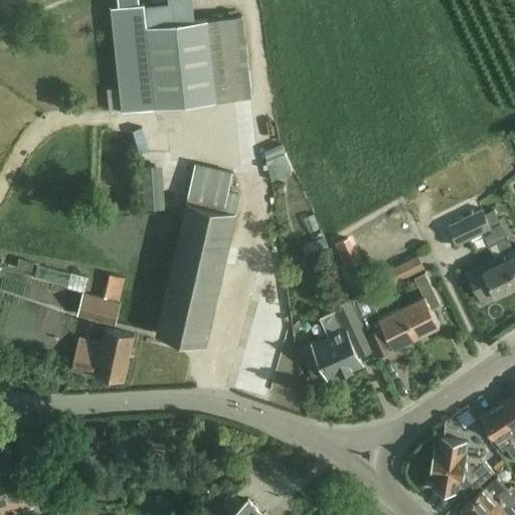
[(251,96),(242,15),(194,21),(191,0),(168,0),(168,2),(144,4),(144,3),(140,3),(139,0),(116,0),(117,5),(109,6),(118,89),(106,90),(109,110),(121,108),(121,111),(251,96)]
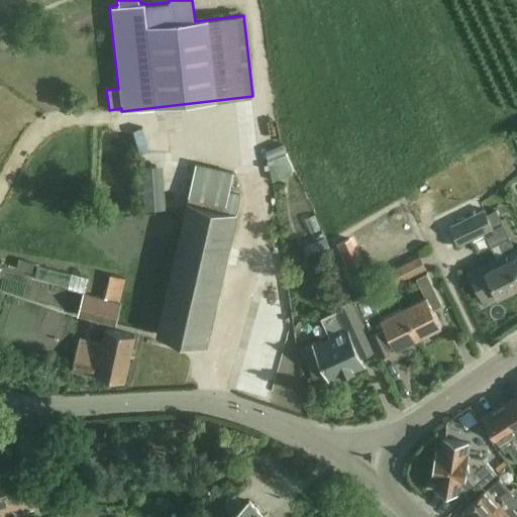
[(179,136),(180,125),(164,125),(164,135),(179,136)]
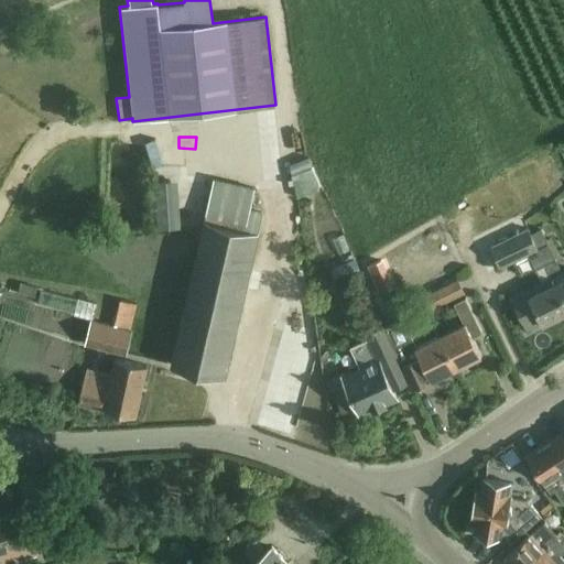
[(290,165),(296,198),(318,191),(310,170),(312,169),(308,159),(290,165)]
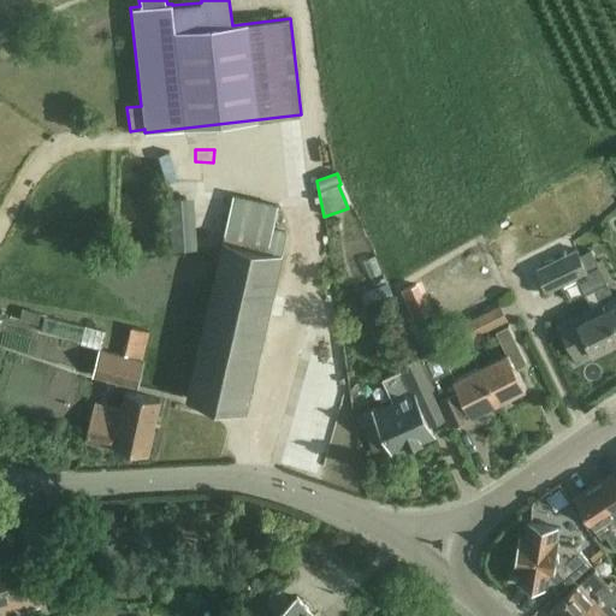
[(193,196),(167,199),(172,250),(197,248),(193,196)]
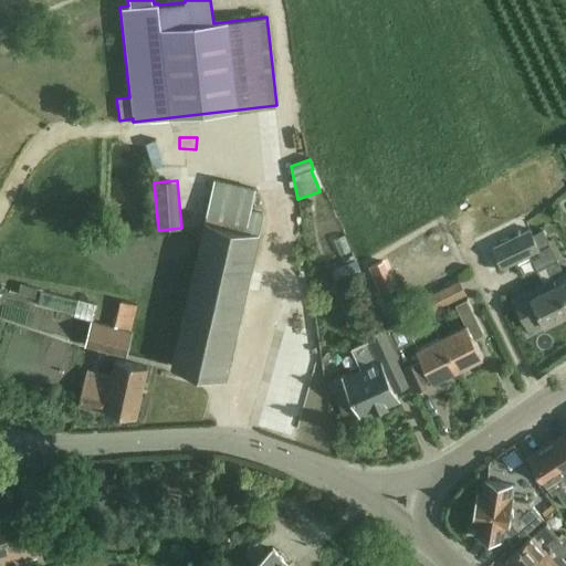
[(257,190),(215,180),(171,366),(226,378),(259,236),(258,234),(262,213),(251,210),(257,190)]
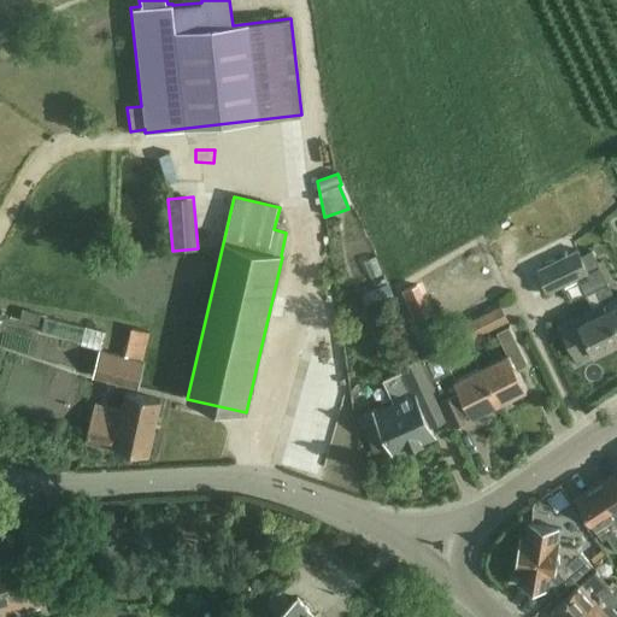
[(586,293),(595,288),(597,287),(589,271),(581,256),(579,250),(538,270),(548,293),(577,277),(586,293)]
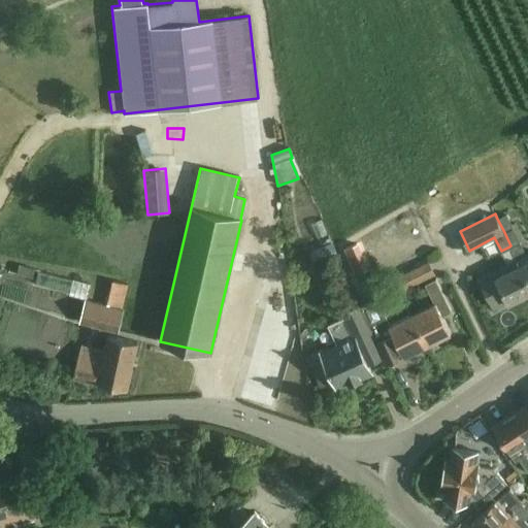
[(507,215),(497,219),(504,232),(514,227),(507,215)]
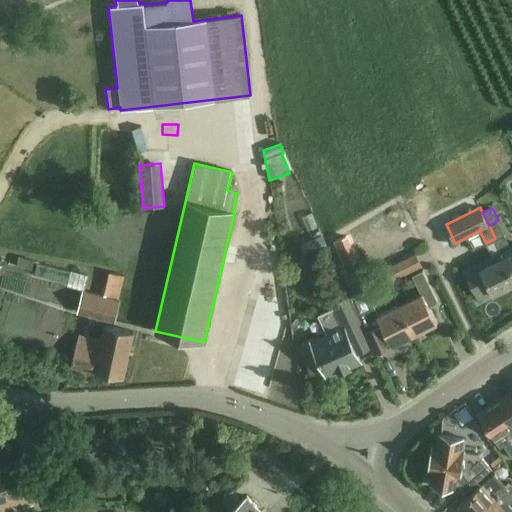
[(502,253),(511,272),(511,246),(511,245),(511,246),(498,220),(489,225),(495,238),(502,253)]
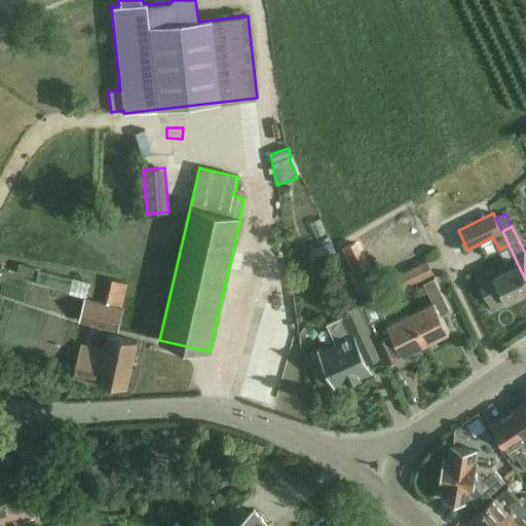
[(508,302),(525,292),(525,279),(516,260),(478,278),(491,305),(505,298),(508,302)]
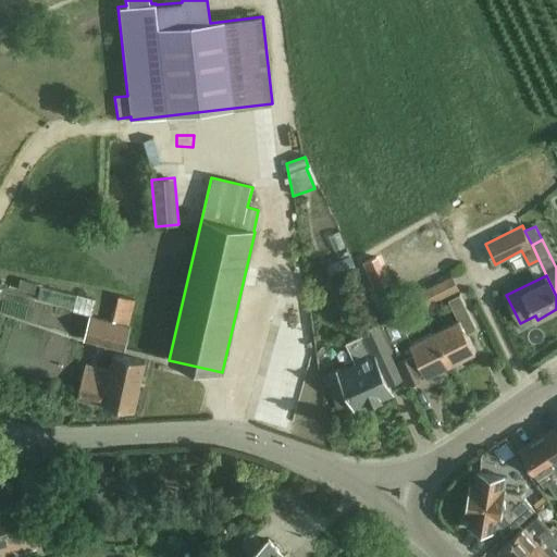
[(424,304),(457,288),(452,276),(418,293),(424,304)]
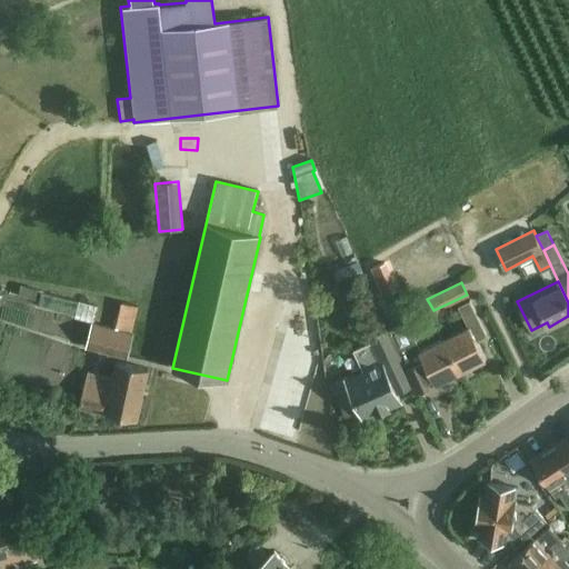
[(17,296),(36,299),(38,289),(19,286),(17,296)]
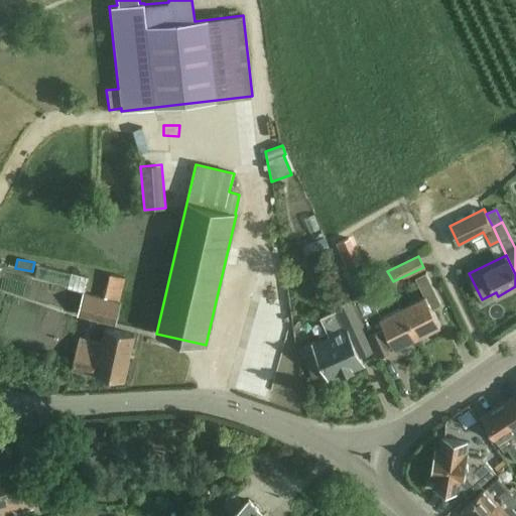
[(403,306),(417,337),(440,326),(432,309),(441,304),(426,273),(415,278),(423,296),(403,306)]
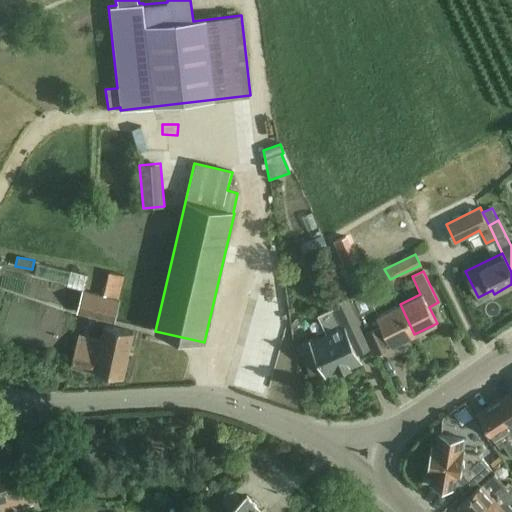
[(70,273),(66,285),(83,290),(87,277),(70,273)]
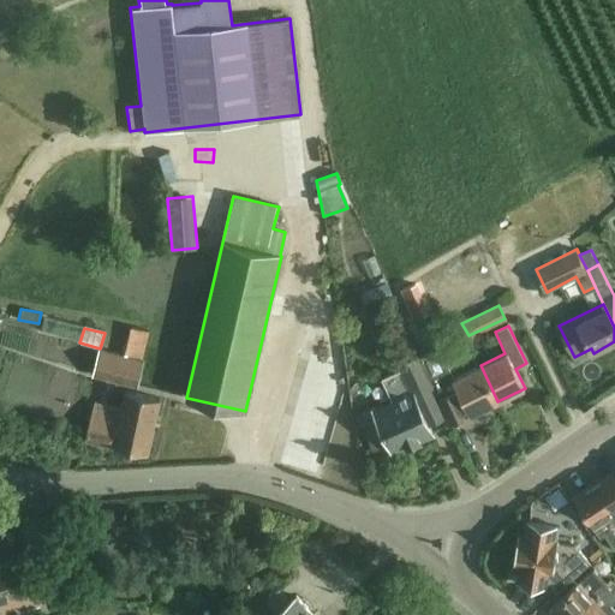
[(141,359),(148,332),(131,328),(124,356),(100,351),(94,376),(136,387),(142,360),(141,359)]
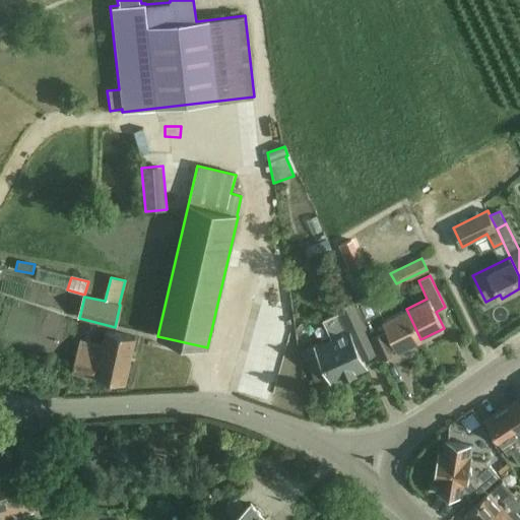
[(406,309),(384,320),(372,294),(353,303),(362,321),(362,320),(379,358),(379,359),(397,349),(398,350),(420,339),(406,309)]
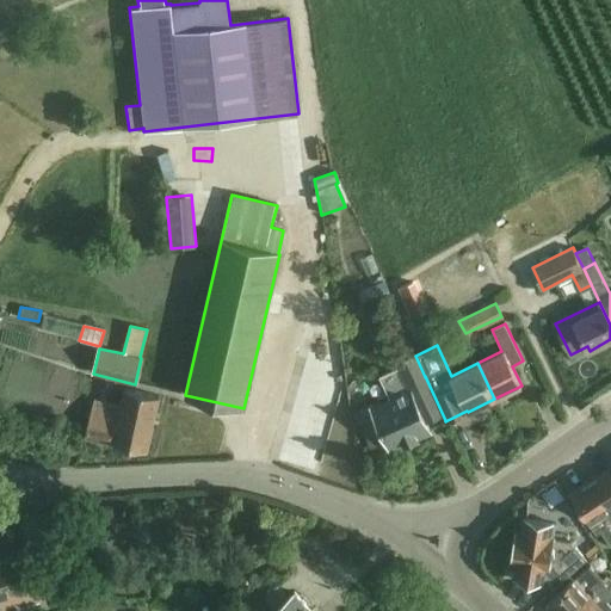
[(425,377),(415,356),(414,353),(396,362),(399,366),(381,376),(390,397),(372,406),(372,405),(356,413),(371,445),(387,438),(392,449),(430,431),(425,421),(442,413),(445,420),(425,376),(425,377)]
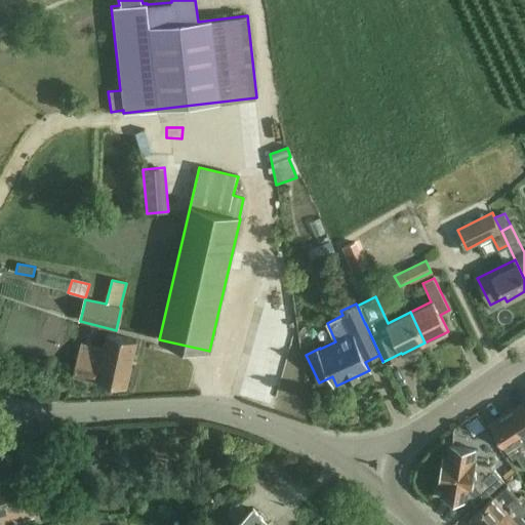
[(125,388),(136,340),(108,334),(104,351),(80,346),(73,375),(125,388)]
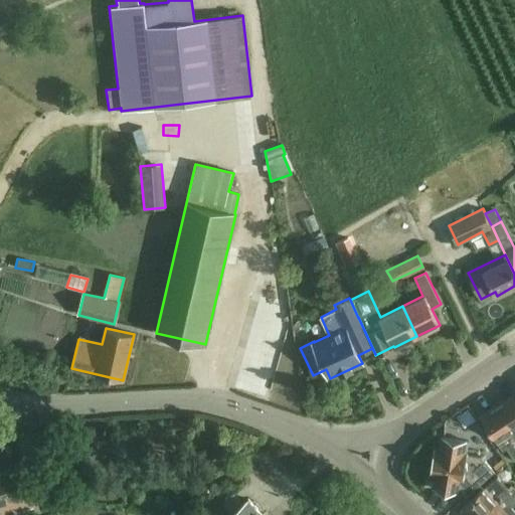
[(514,398),(513,395),(497,405),(514,434),(514,398)]
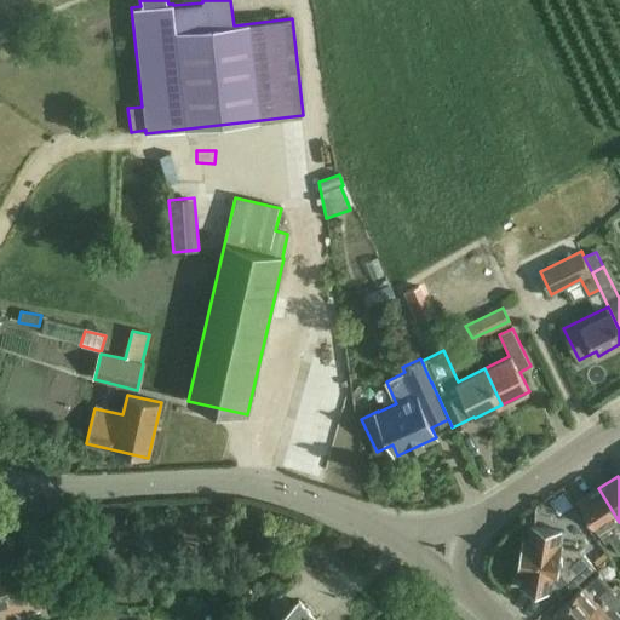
[(619,522),(598,488),(578,501),(597,530),(604,543),(609,540),(618,552),(619,551),(619,522)]
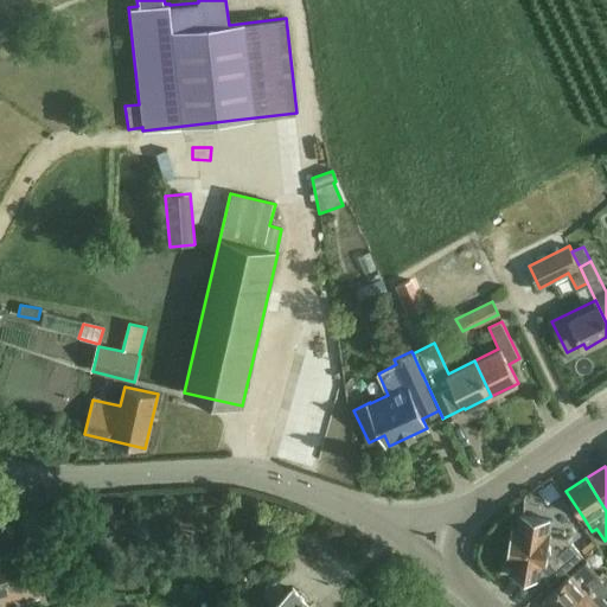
[(567,538),(549,536),(551,521),(522,516),(519,531),(512,530),(508,557),(515,558),(512,574),(538,579),(538,577),(548,587),(582,555),(567,538)]
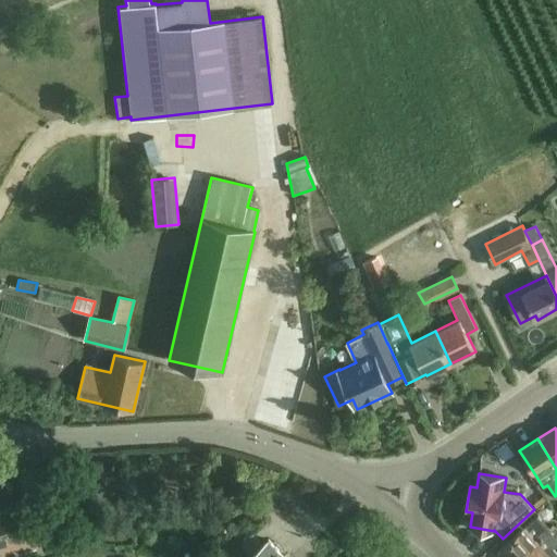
[(519,556),(549,531),(541,520),(537,517),(523,529),(522,528),(499,547),(507,556),(519,556)]
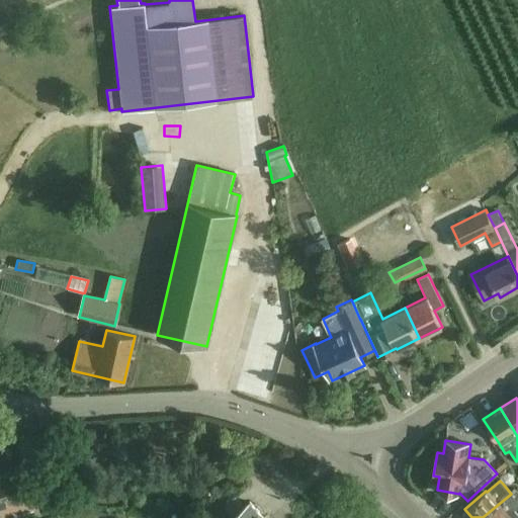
[(514,517),(517,515),(514,510),(517,505),(517,501),(511,494),(483,517),(514,517)]
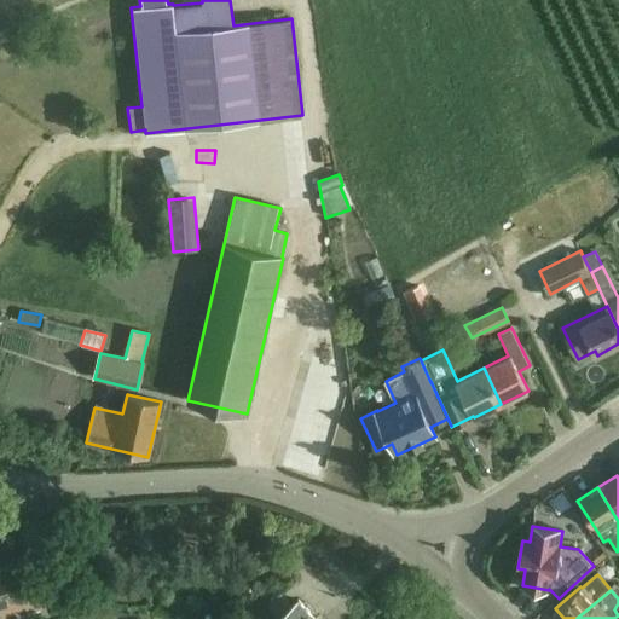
[(270,618),(261,609),(249,618),(313,618),(299,601),(276,618),(270,618)]
